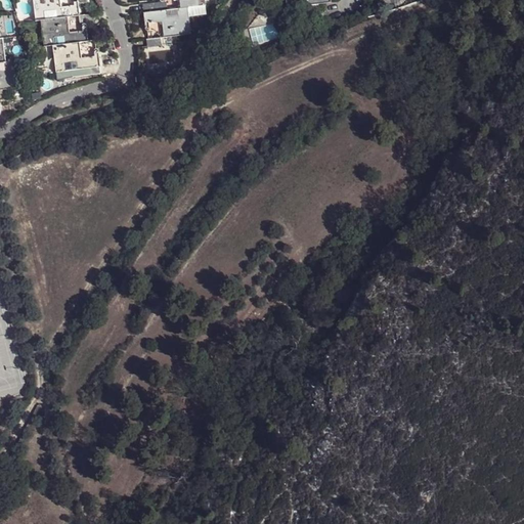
[(32,0),(35,20),(41,20),(69,17),(80,16),(81,16),(80,4),(61,6),(60,0),(32,0)]
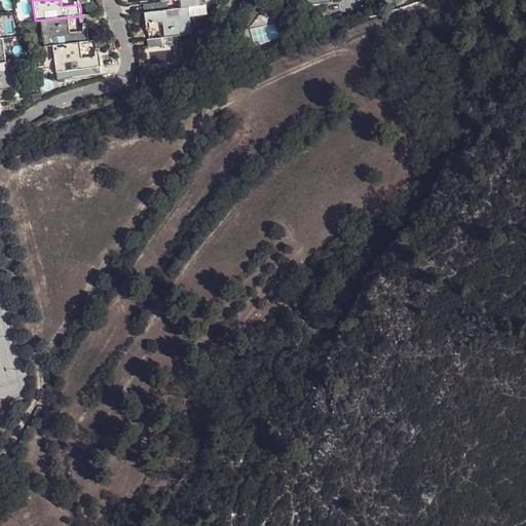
[(209,5),(208,0),(179,0),(181,8),(190,7),(192,7),(202,5),(209,5)]
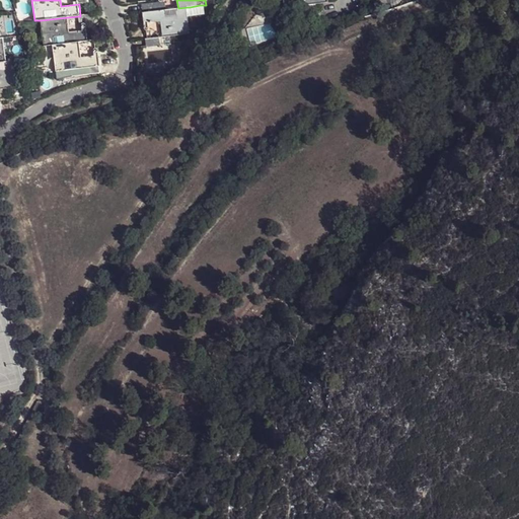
[(167,10),(166,2),(159,2),(153,3),(153,11),(167,10)]
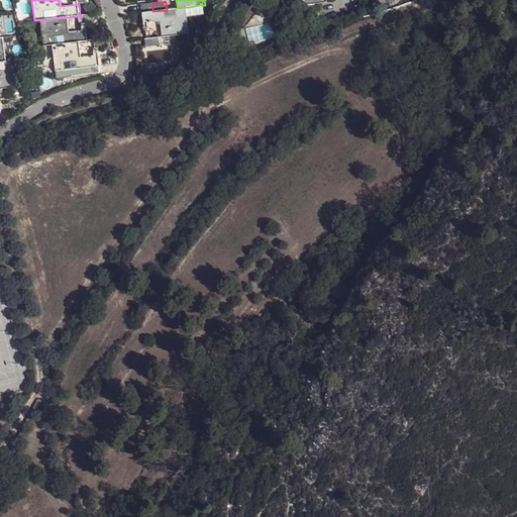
[(300,12),(300,6),(296,6),(285,8),(285,15),(300,12)]
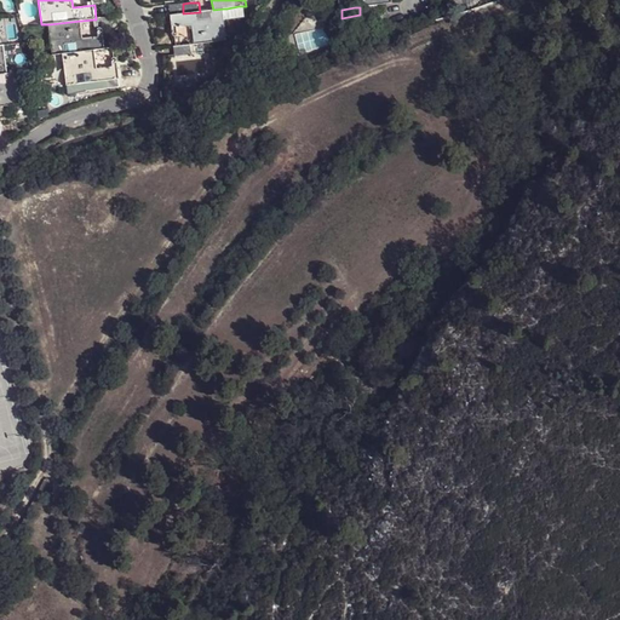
[(229,41),(224,9),(213,10),(212,10),(213,19),(201,21),(200,12),(183,13),(173,15),(174,28),(194,27),(195,45),(212,42),(229,41)]
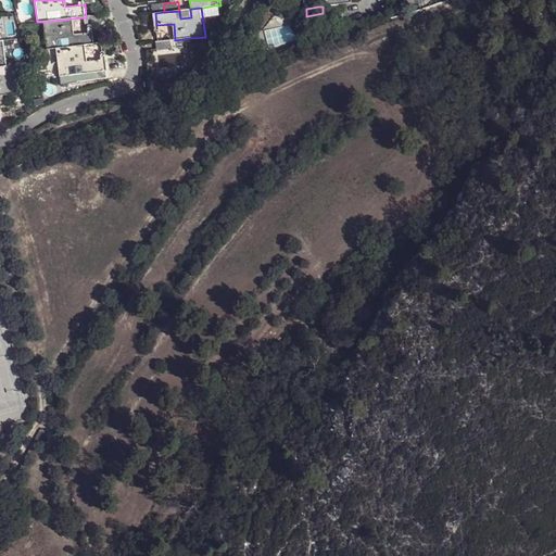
[(101,24),(100,16),(86,17),(85,17),(86,26),(92,25),(101,24)]
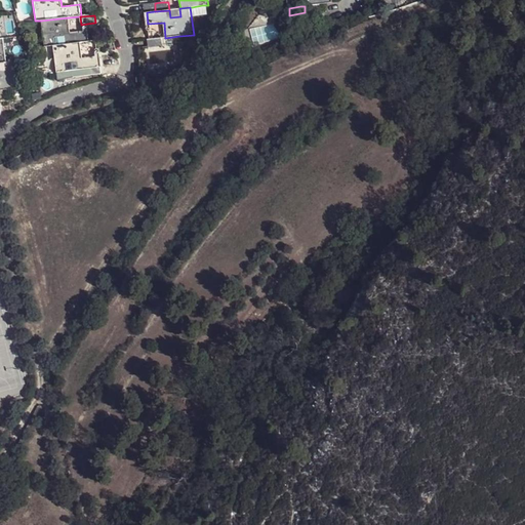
[(41,21),(43,47),(53,46),(55,46),(55,39),(65,39),(66,45),(80,44),(89,42),(87,32),(71,33),(69,17),(41,21)]
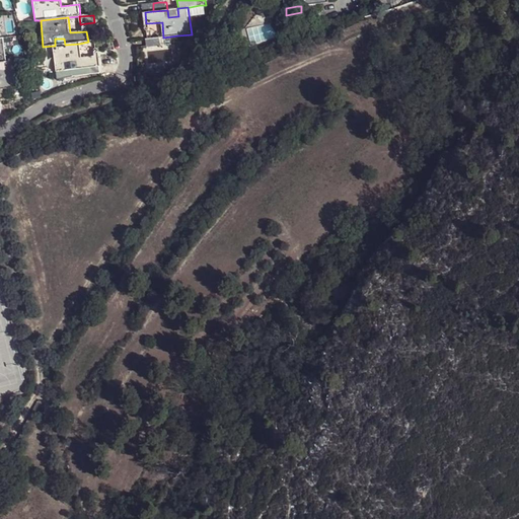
[(178,44),(177,35),(163,38),(147,40),(148,47),(178,44)]
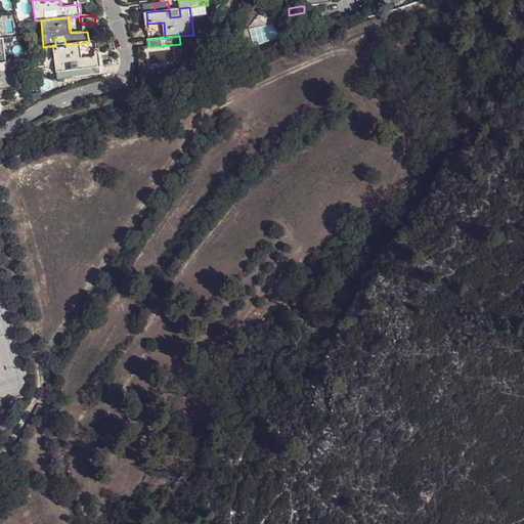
[(53,46),(55,72),(67,71),(66,66),(77,64),(77,70),(100,68),(98,57),(81,58),(80,44),(66,45),(55,46),(53,46)]
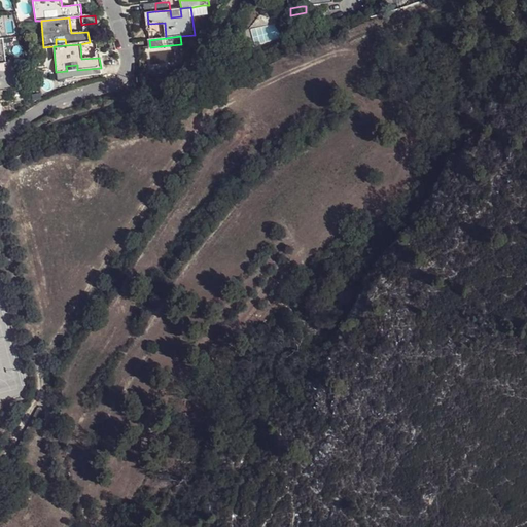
[(18,91),(15,65),(5,65),(4,66),(4,72),(0,71),(0,92),(2,93),(18,91)]
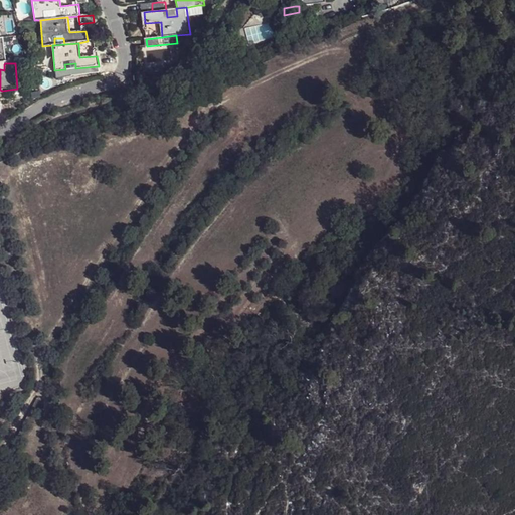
[(99,72),(99,66),(75,68),(69,69),(70,75),(99,72)]
